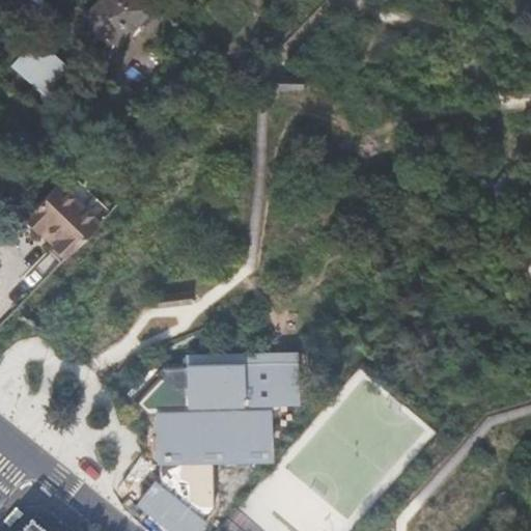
[(47,0),(8,0),(36,25),(55,6),(47,0)]
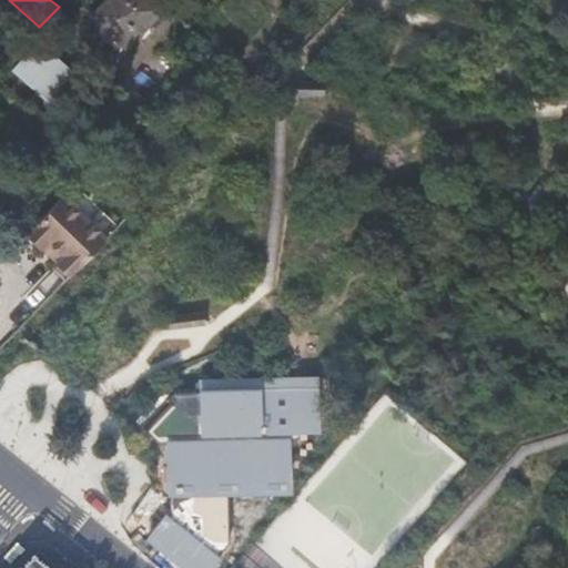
[(154,0),(104,0),(92,13),(102,23),(97,29),(109,40),(114,34),(124,44),(162,7),(154,0)]
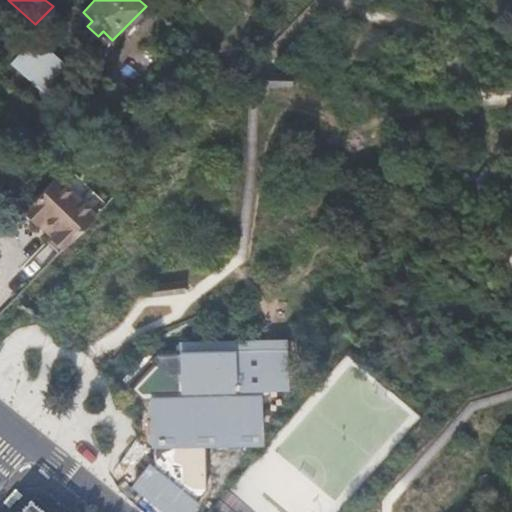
[(66,62),(37,37),(14,64),(43,88),(66,62)]
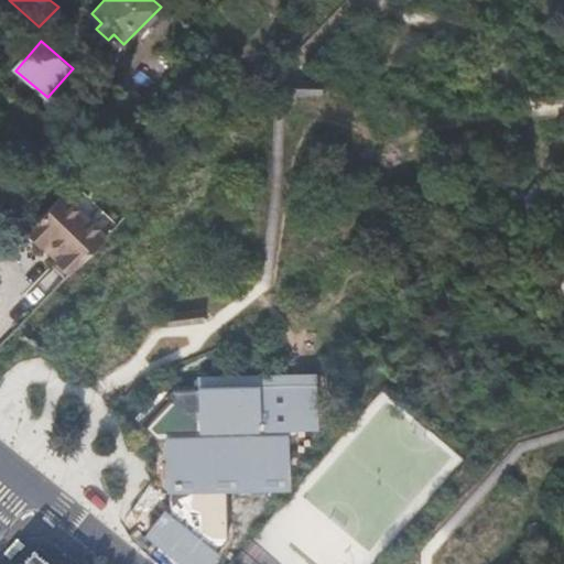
[(71,271),(107,232),(64,192),(28,229),(42,242),(47,237),(62,251),(56,257),(71,271)]
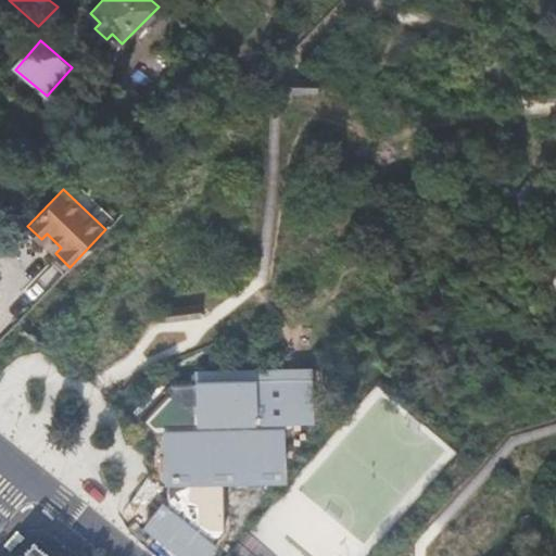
[(312,369),(194,369),(143,419),(152,428),(165,428),(165,481),(280,481),(280,422),(312,422),(312,369)]
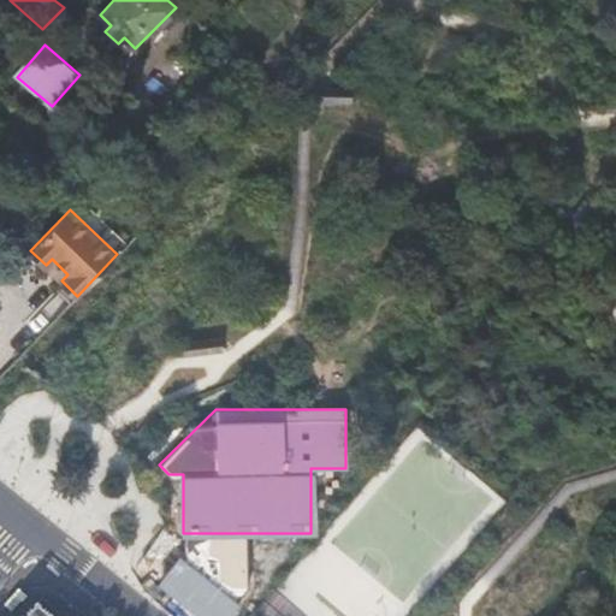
[(194,578),(241,615),(247,615),(279,578),(229,535),(194,578)]
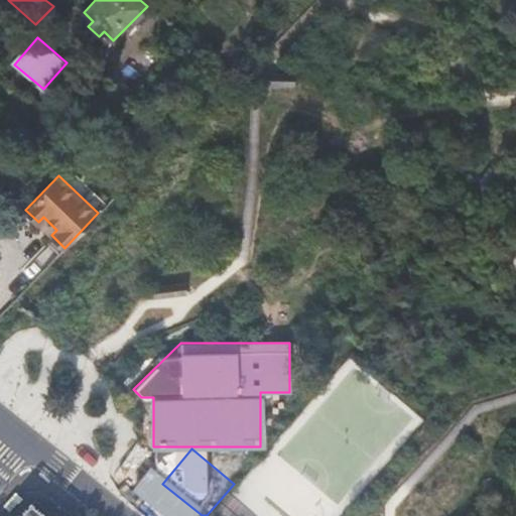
[(23,498),(15,491),(14,491),(2,504),(10,510),(17,502),(18,503),(23,498)]
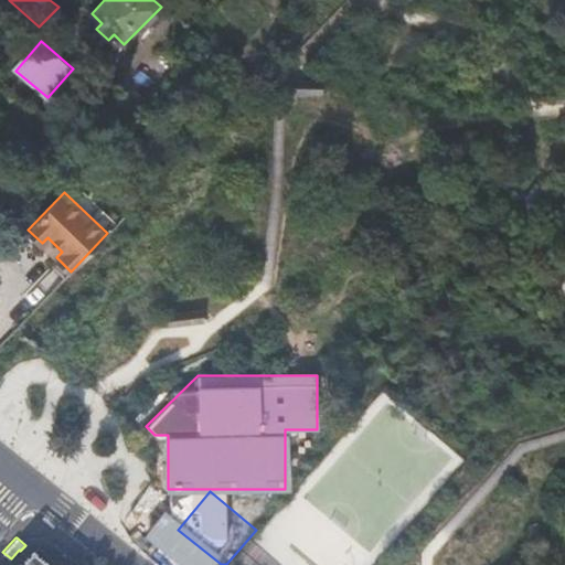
[(41,564),(31,555),(22,564),(41,564)]
